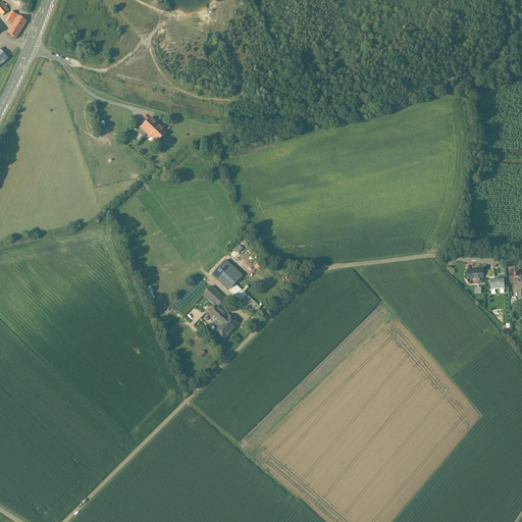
[(0,12),(2,15),(9,10),(2,2),(0,3),(0,12)]
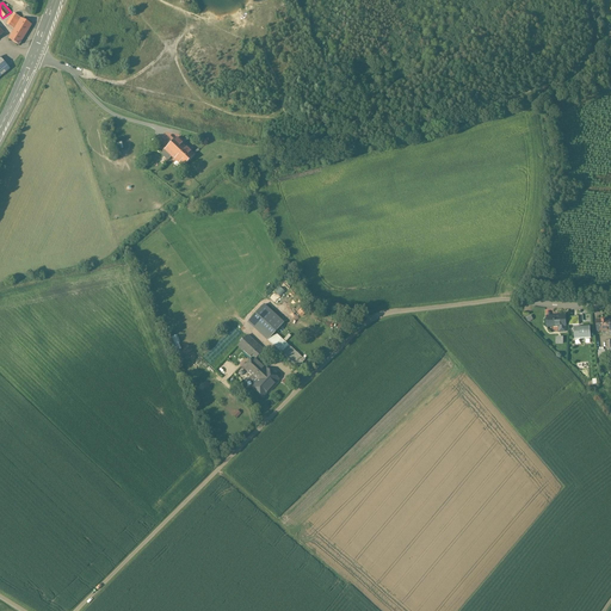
[(13,29),(20,18),(13,14),(7,25),(13,29)]
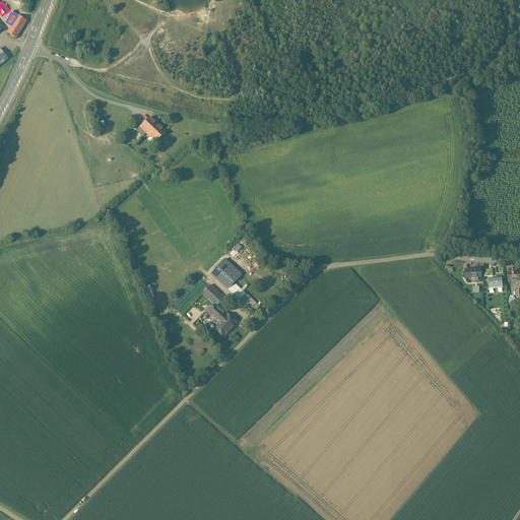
[(26,21),(18,16),(7,34),(16,39),(26,21)]
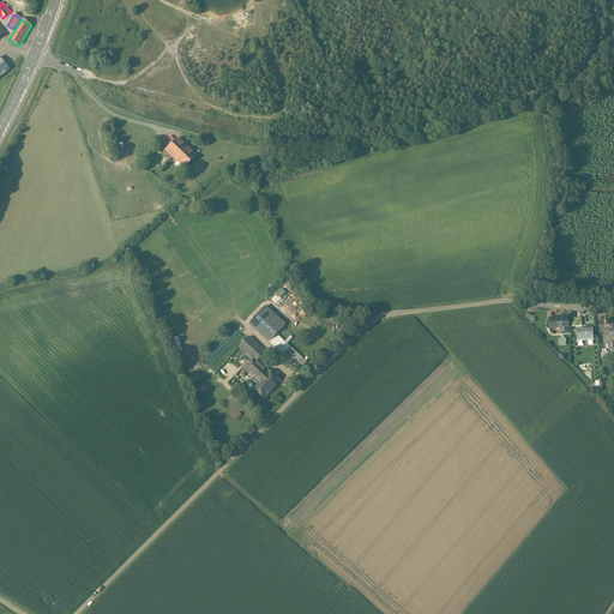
[(0,58),(0,77),(10,70),(0,58)]
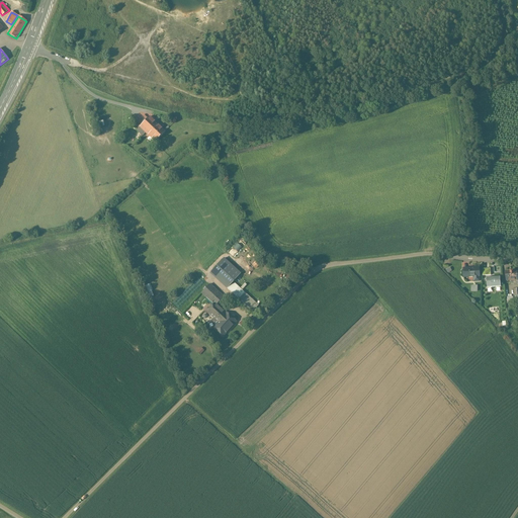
[(150,116),(140,127),(146,133),(155,142),(165,132),(150,116)]
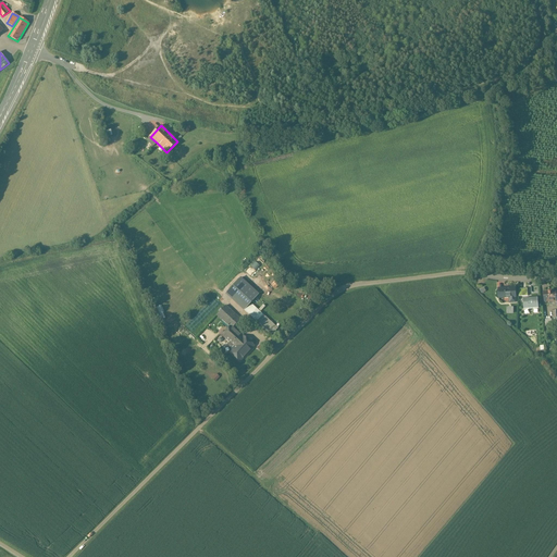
[(157,143),(150,137),(147,140),(153,146),(157,143)]
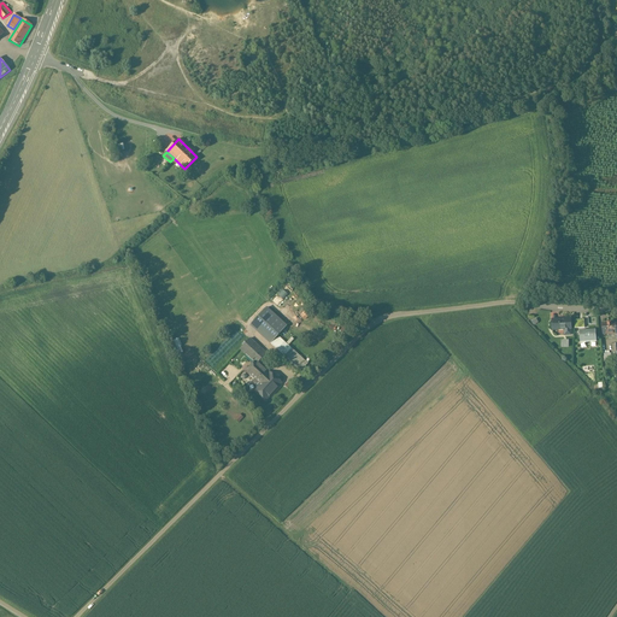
[(266,309),(254,322),(269,335),(274,340),(286,327),(266,309)]
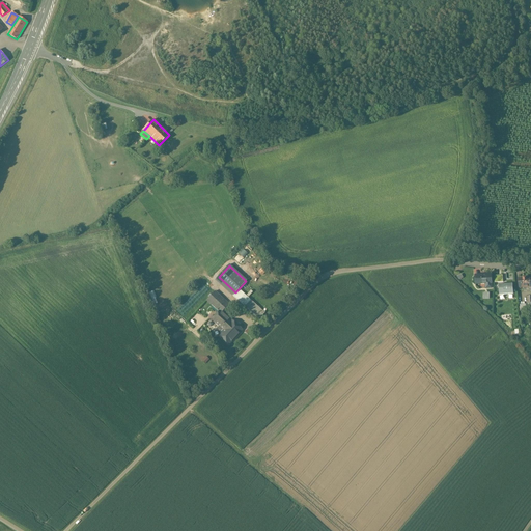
[(491,275),(480,276),(481,284),(485,283),(486,288),(491,288),(491,283),(492,283),(491,275)]
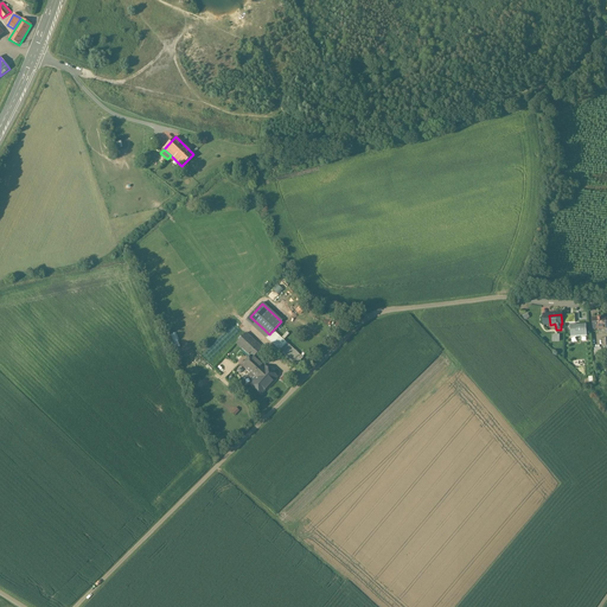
[(606,318),(598,318),(598,319),(593,319),(593,330),(606,328),(606,318)]
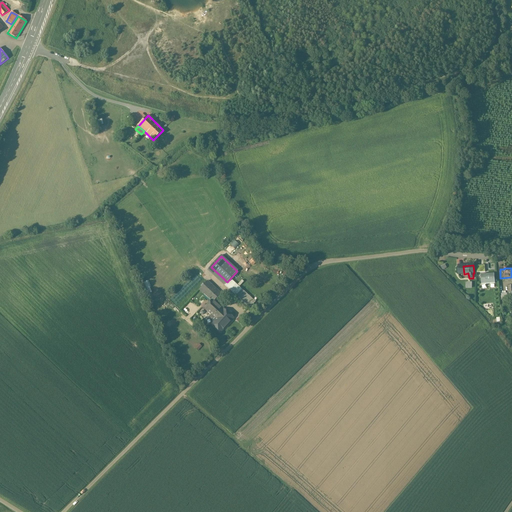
[(494,274),(480,275),(481,285),(495,283),(494,274)]
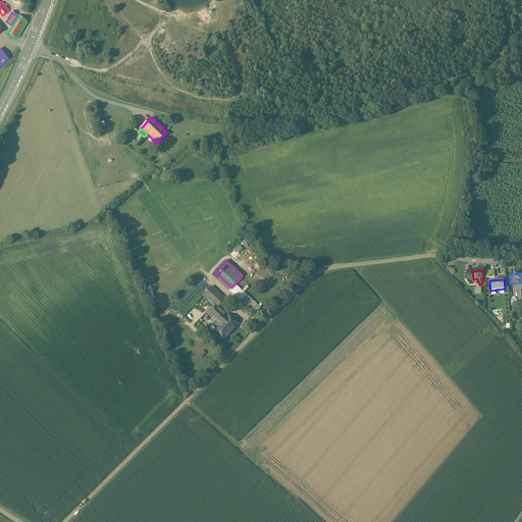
[(224,299),(211,286),(203,295),(208,300),(207,302),(214,309),(216,306),(217,307),(224,299)]
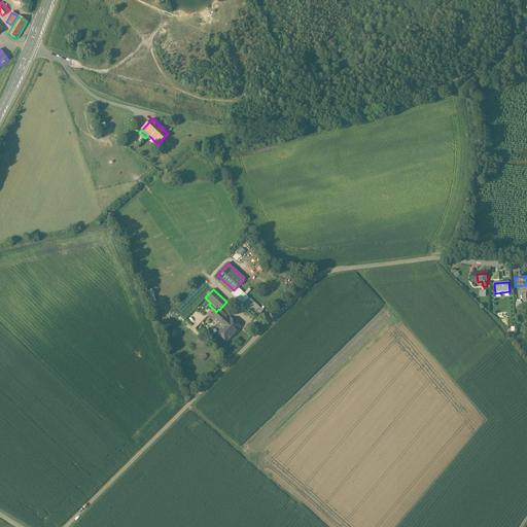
[(238,289),(230,293),(256,317),(262,311),(238,289)]
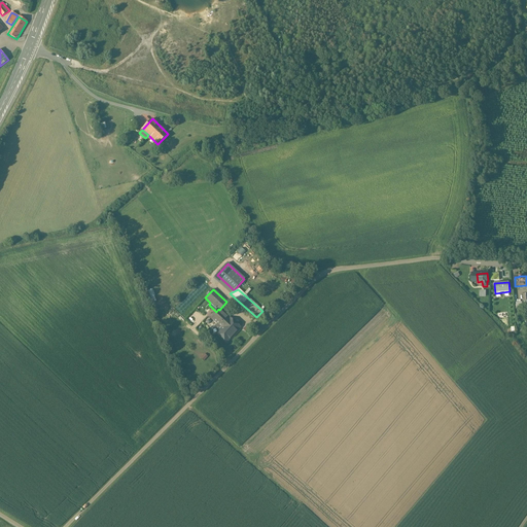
[(218,309),(216,312),(210,317),(218,325),(216,327),(219,330),(217,332),(226,342),(240,327),(231,318),(230,319),(219,310),(218,309)]
